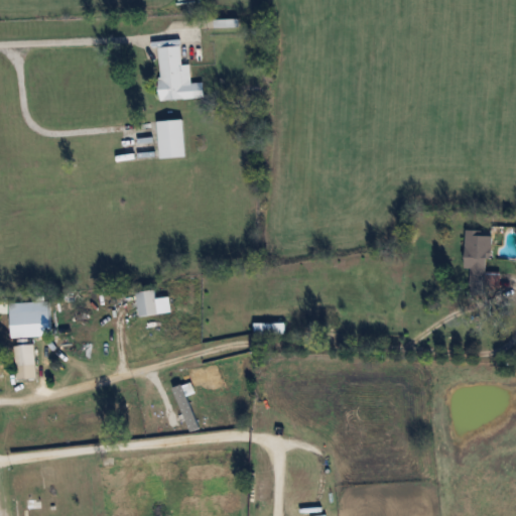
[(206,99),(205,83),(191,83),(190,65),(182,66),(181,46),(158,47),(161,101),(206,99)]
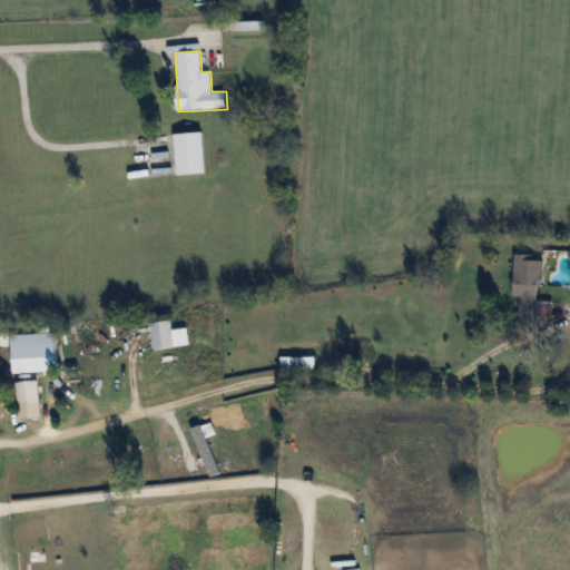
[(205,133),(176,135),(177,175),(206,174),(205,133)]
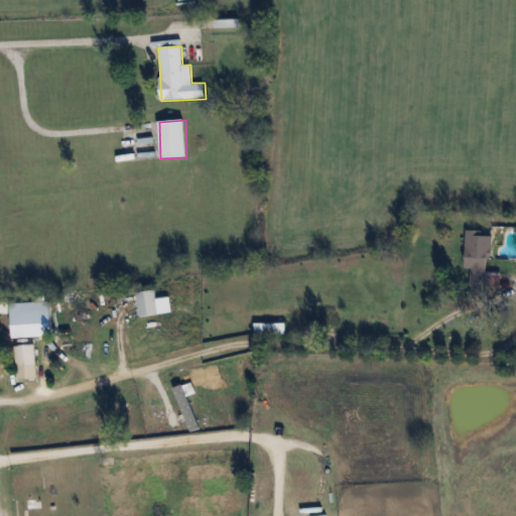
[(465,269),(471,269),(470,287),(500,289),(501,272),(490,272),(493,233),(467,231),(465,269)]
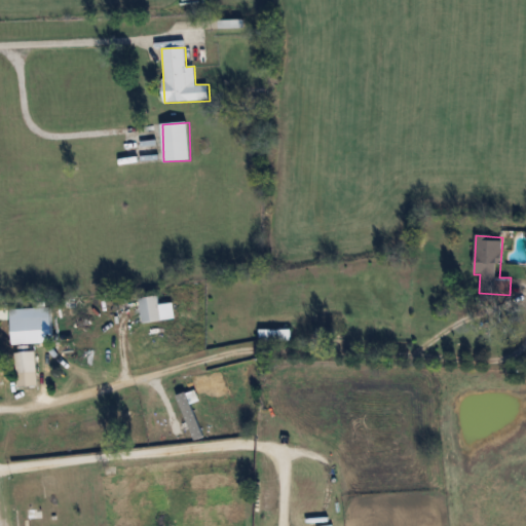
[(175,303),(160,305),(160,296),(140,298),(142,323),(176,320),(175,303)]
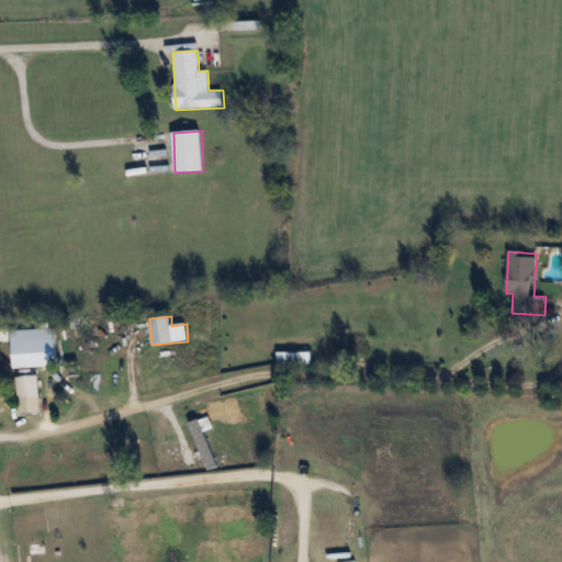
[(311,351),(276,351),(276,366),(311,366),(311,351)]
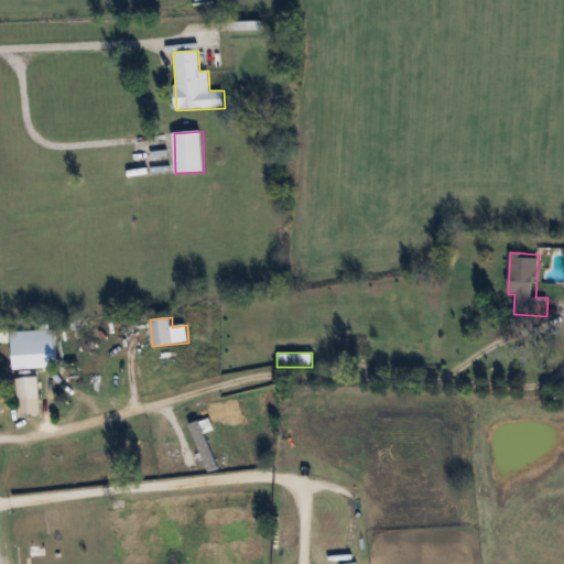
[(39,404),(39,371),(19,371),(19,404),(39,404)]
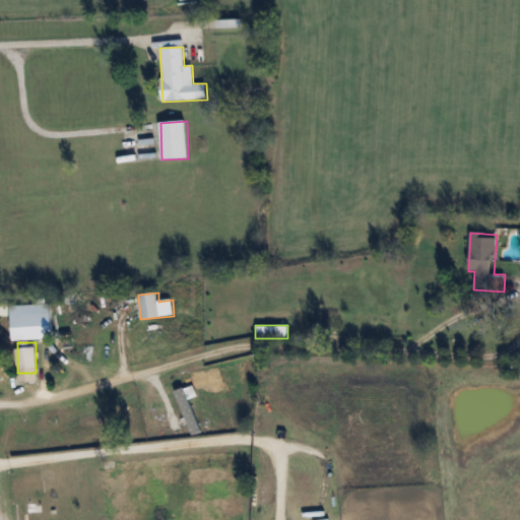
[(78,373),(78,347),(66,347),(66,373),(78,373)]
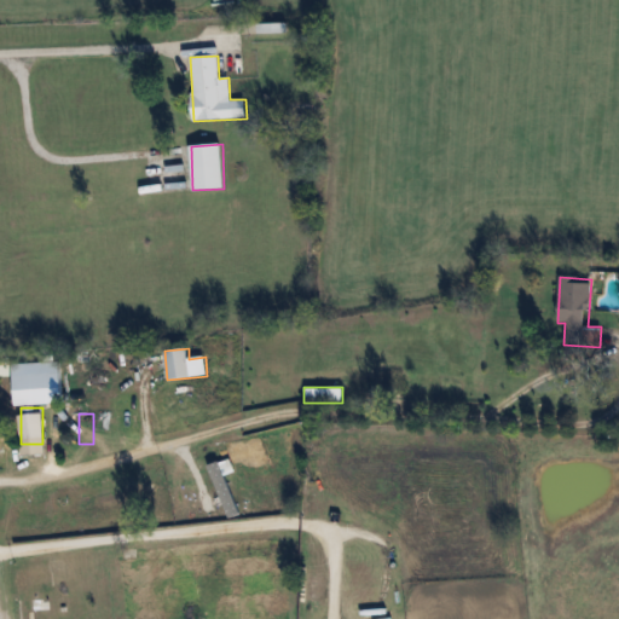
[(30,618),(53,618),(53,601),(30,601),(30,618)]
